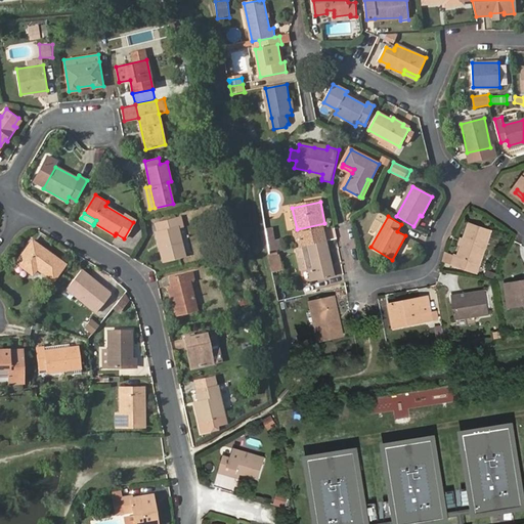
[(157,232),(164,261),(185,255),(178,227),(182,226),(180,217),(157,223),(159,231),(157,232)]
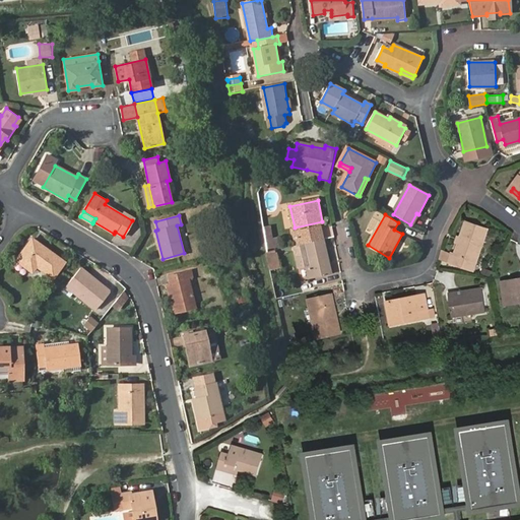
[(470,260),(479,262),(491,230),(469,222),(458,255),(455,255),(452,263),(467,268),(470,260)]
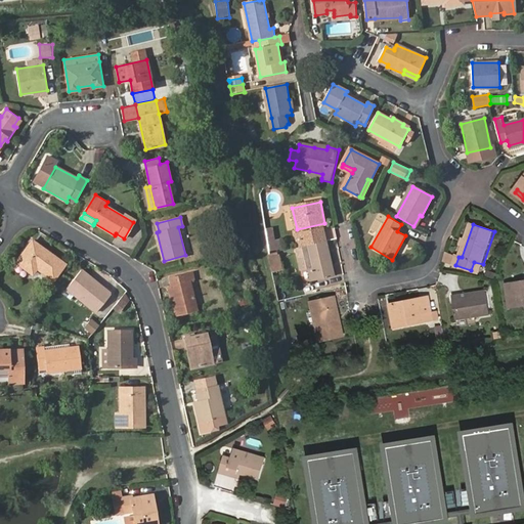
[(326,227),(328,237),(336,236),(334,226),(326,227)]
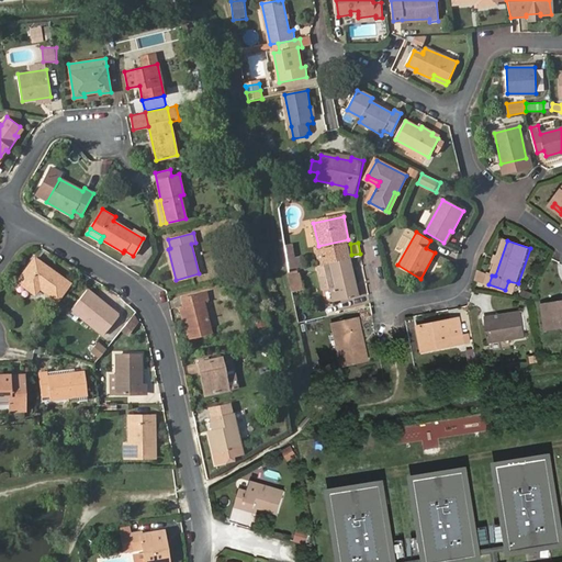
[(285,245),(287,269),(302,269),(301,256),(295,256),(294,244),(285,245)]
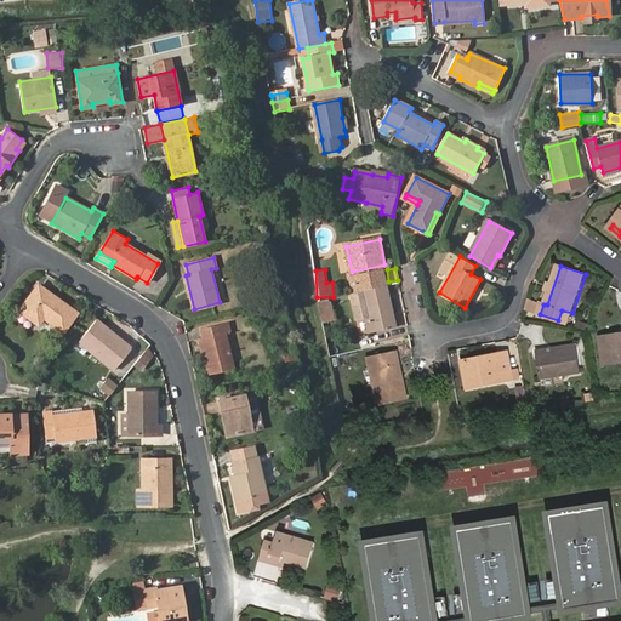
[(354,286),(355,294),(364,292),(387,288),(383,271),(368,274),(369,283),(354,286)]
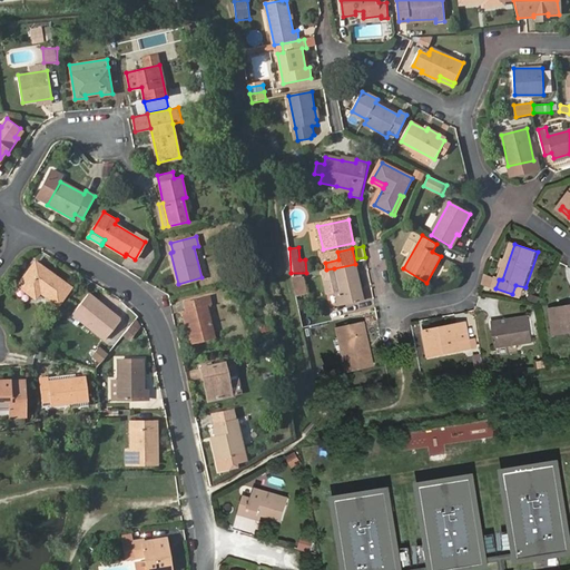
[(36,263),(19,285),(36,297),(41,292),(58,304),(71,287),(36,263)]
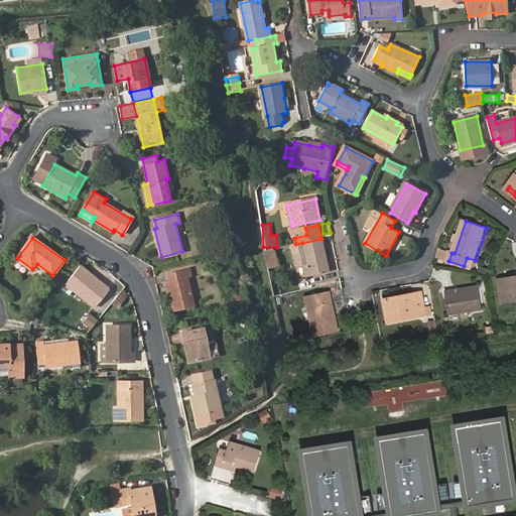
[(329,273),(321,239),(302,243),(307,265),(310,277),(329,273)]
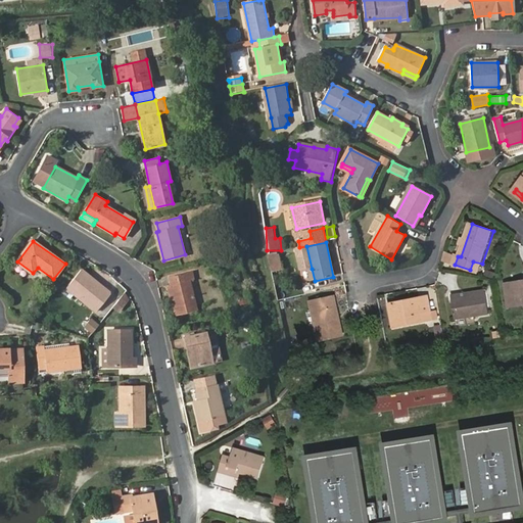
[(279,255),(270,257),(273,272),(282,271),(279,255)]
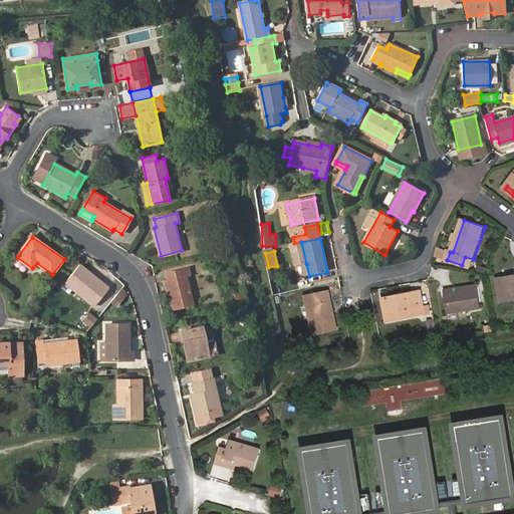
[(471,268),(474,259),(465,257),(462,265),(471,268)]
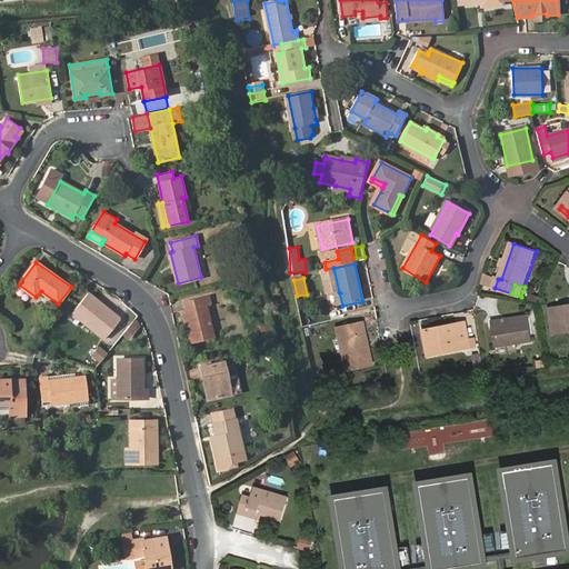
[(73,312),(105,338),(121,319),(89,293),(73,312)]
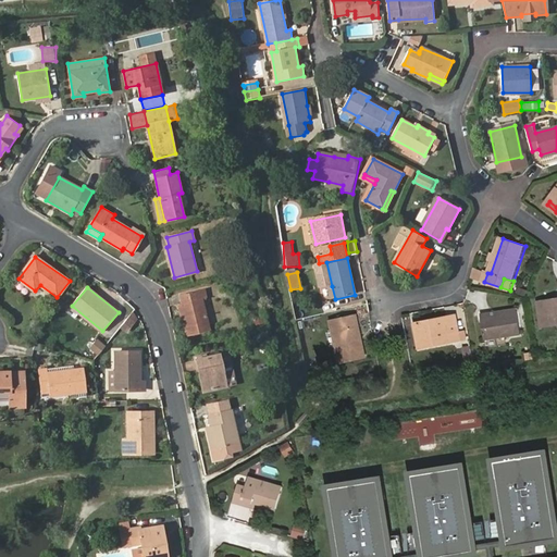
[(180,304),(187,335),(211,330),(203,299),(208,298),(206,288),(180,295),(182,304),(180,304)]
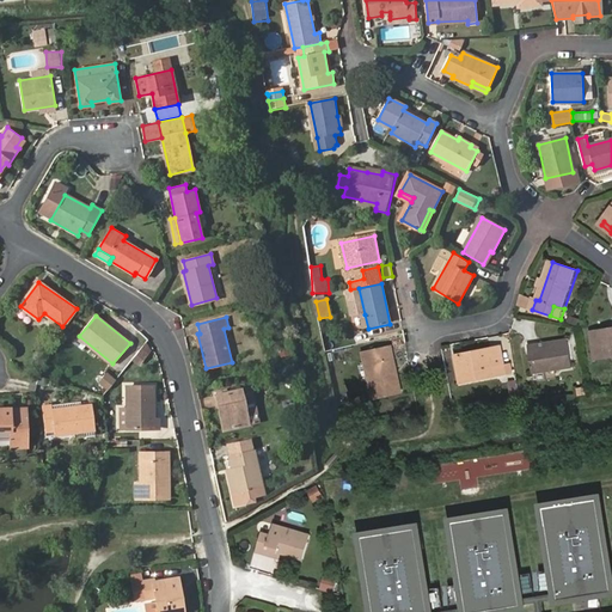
[(611,329),(594,332),(599,357),(611,355),(611,329)]
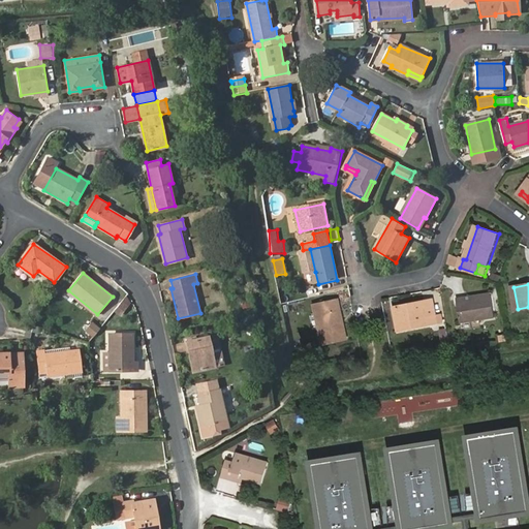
[(470,300),(470,297),(459,298),(463,323),(497,317),(494,296),(470,300)]
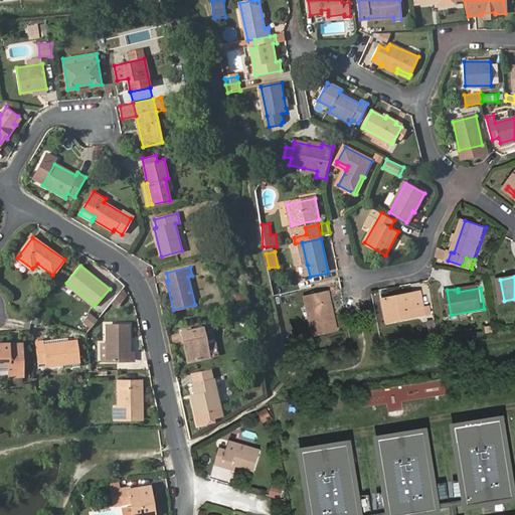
[(385,300),(390,322),(427,314),(422,292),(385,300)]
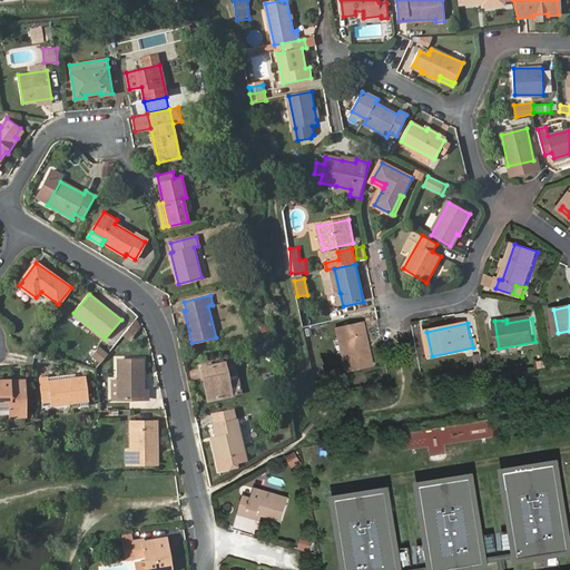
[(345,341),(351,372),(374,366),(367,335),(370,335),(367,325),(341,331),(342,341),(345,341)]
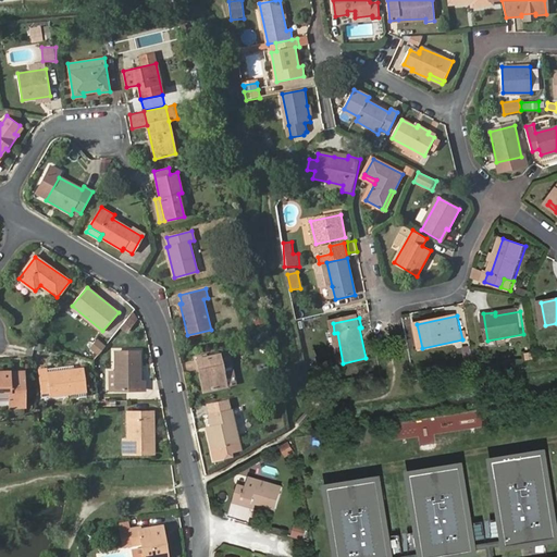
[(87,346),(99,356),(107,346),(95,336),(87,346)]
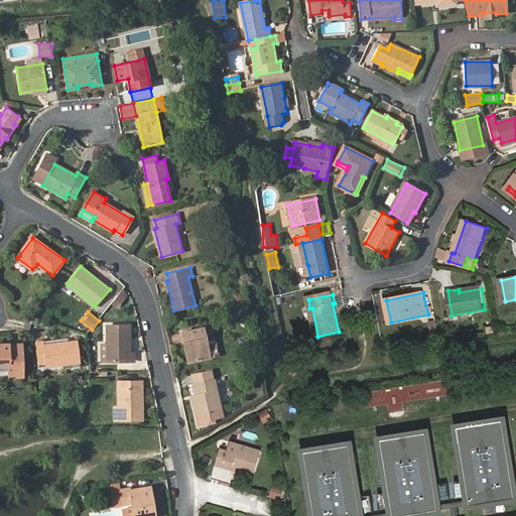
[(427,321),(432,342),(441,340),(436,319),(427,321)]
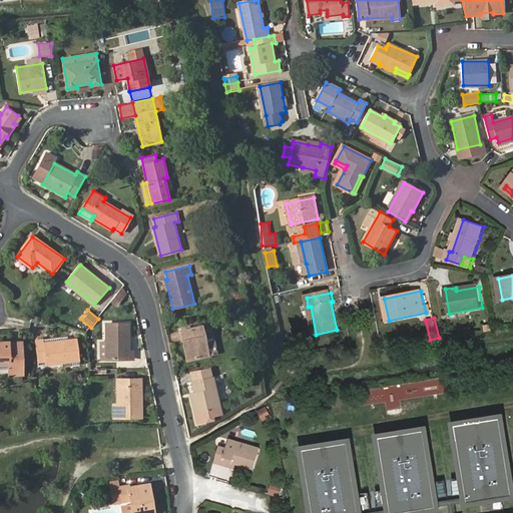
[(106,325),(107,359),(134,359),(134,351),(130,351),(129,324),(106,325)]
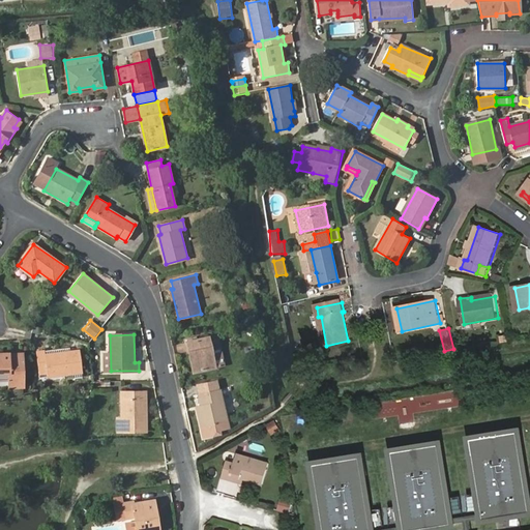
[(208,336),(215,367),(225,365),(218,334),(208,336)]
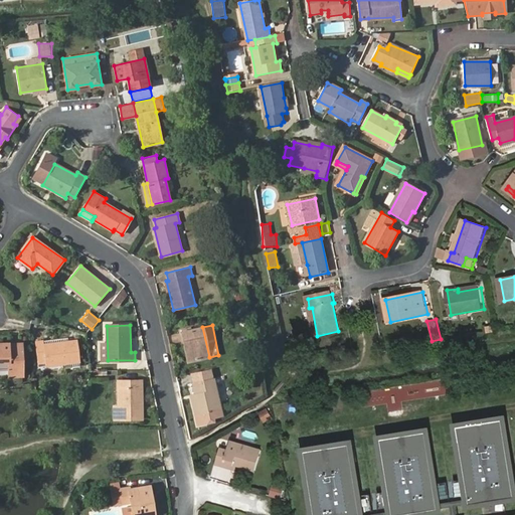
[(187,341),(192,361),(209,357),(202,327),(182,331),(184,342),(187,341)]
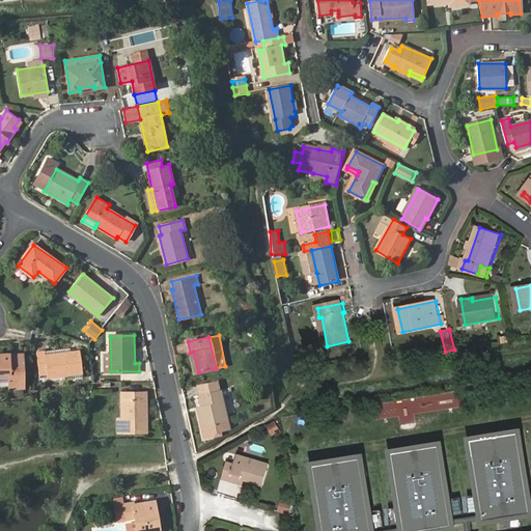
[(36,353),(39,374),(48,373),(49,378),(82,373),(79,352),(46,355),(45,352),(36,353)]
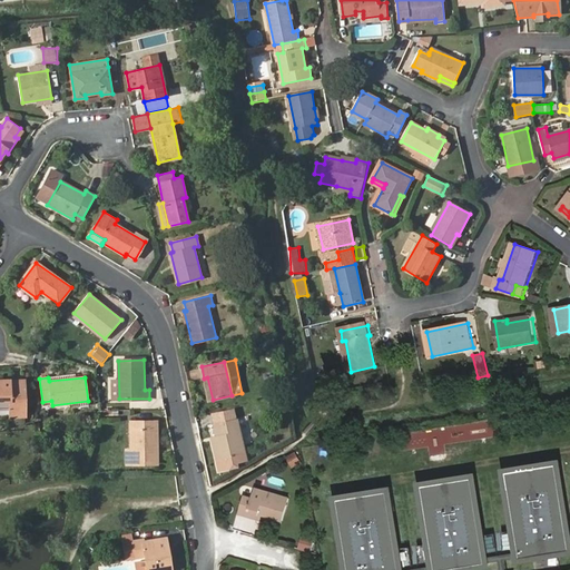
[(0,408),(9,408),(9,416),(26,416),(23,381),(9,381),(9,380),(0,380),(0,408)]
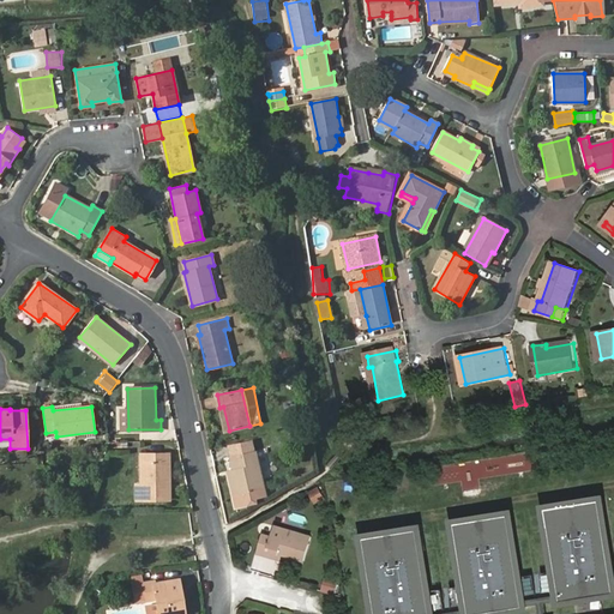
[(235,475),(229,476),(236,507),(247,505),(250,501),(250,499),(265,495),(256,451),(230,457),(234,469),(235,475)]
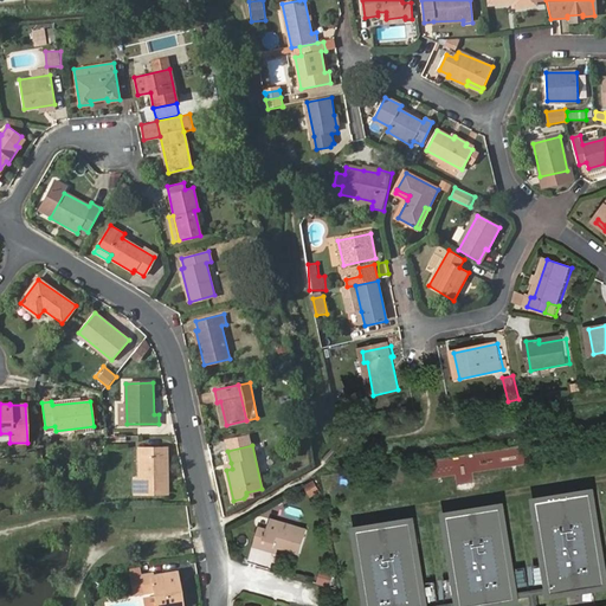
[(140,449),(140,478),(135,478),(135,494),(168,492),(167,449),(140,449)]
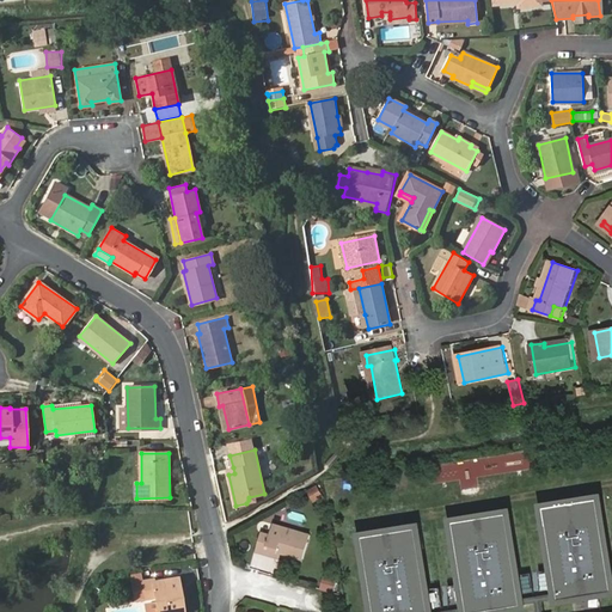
[(319,485),(308,489),(313,501),(324,496),(319,485)]
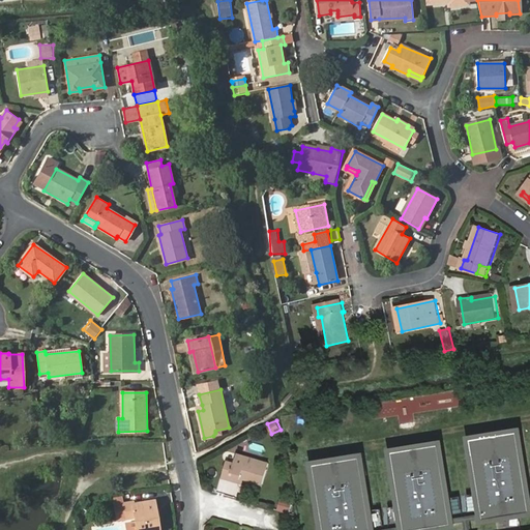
[(529,503),(518,431),(470,438),(482,511),(483,518),(483,520),(529,511),(529,503)]
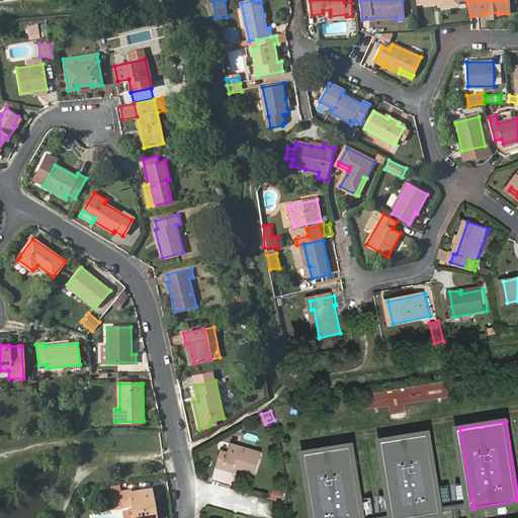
[(429,433),(382,440),(395,513),(396,517),(395,517),(403,517),(442,511),(442,510),(441,505),(429,433)]
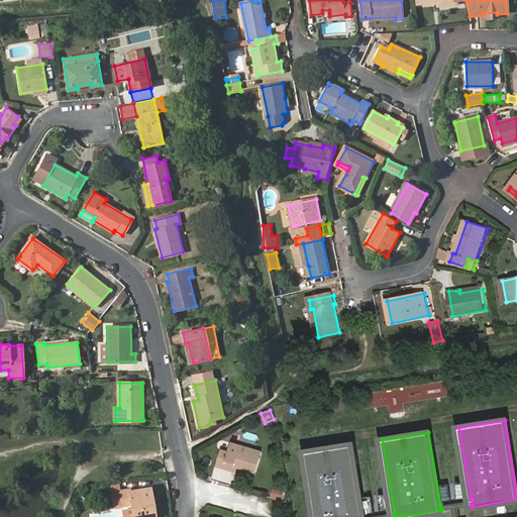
[(226,462),(239,467),(256,473),(263,451),(232,442),(229,452),(222,450),(217,466),(224,468),(226,462)]
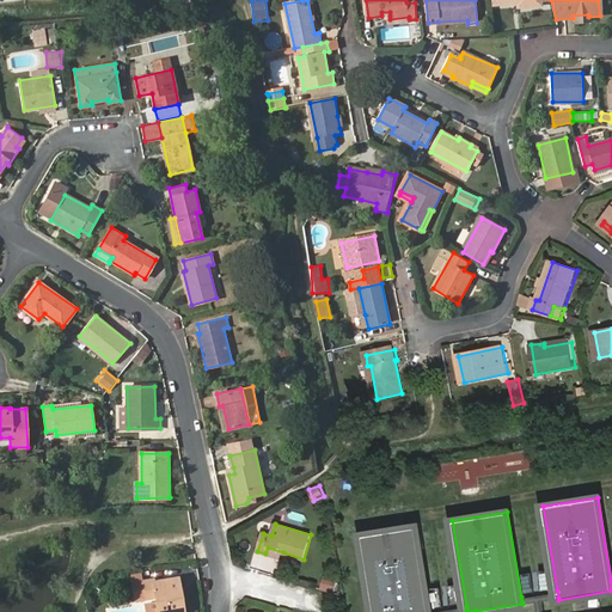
[(416,526),(360,534),(373,611),(429,611),(430,611),(416,526)]
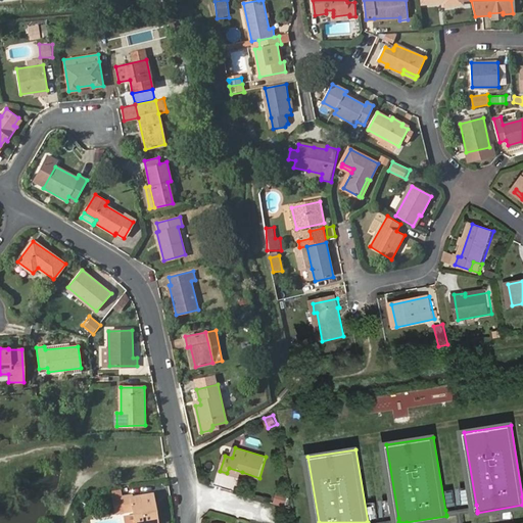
[(240,477),(242,472),(229,468),(227,473),(240,477)]
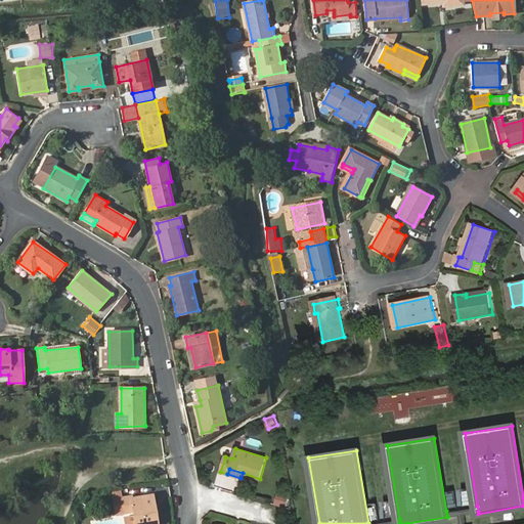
[(277,492),(275,505),(288,508),(291,495),(277,492)]
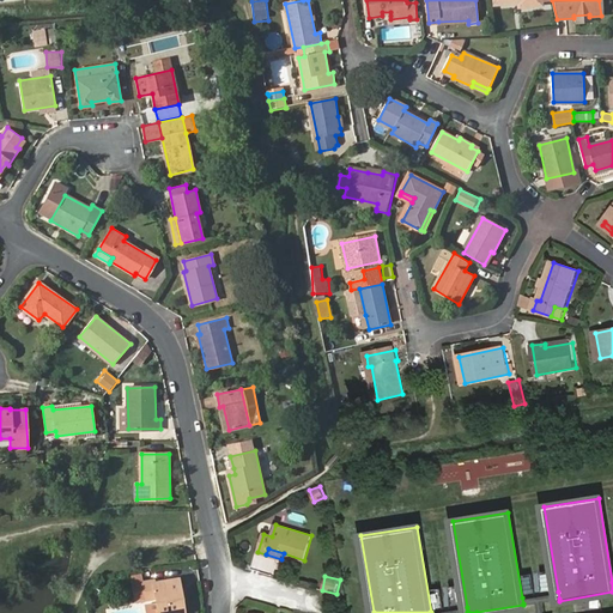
[(180,612),(176,594),(181,593),(178,578),(153,583),(153,581),(143,582),(146,599),(156,598),(158,612),(180,612)]
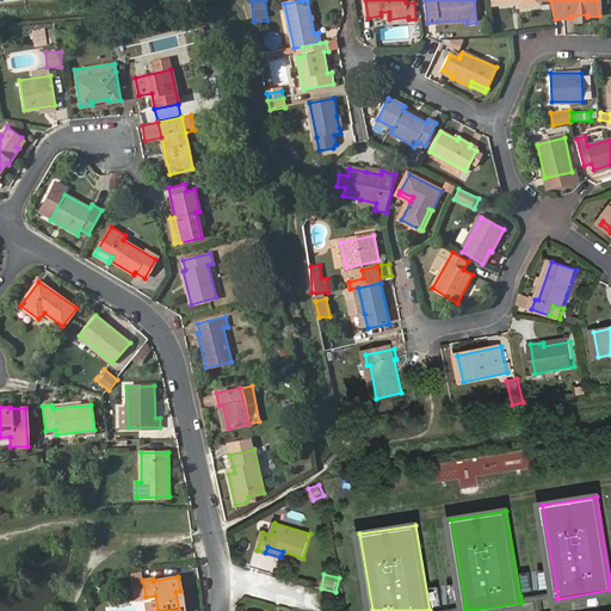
[(556,590),(520,596),(522,602),(537,599),(538,610),(542,610),(541,599),(557,597),(556,590)]
